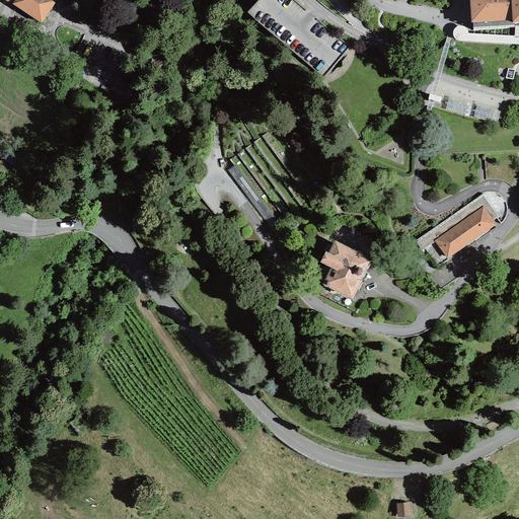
[(34,0),(14,0),(12,4),(25,13),(34,0)]
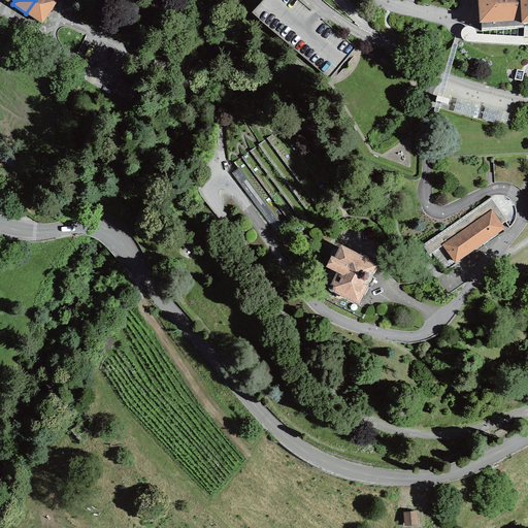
[(58,0),(57,0),(35,0),(26,13),(41,24),(58,0)]
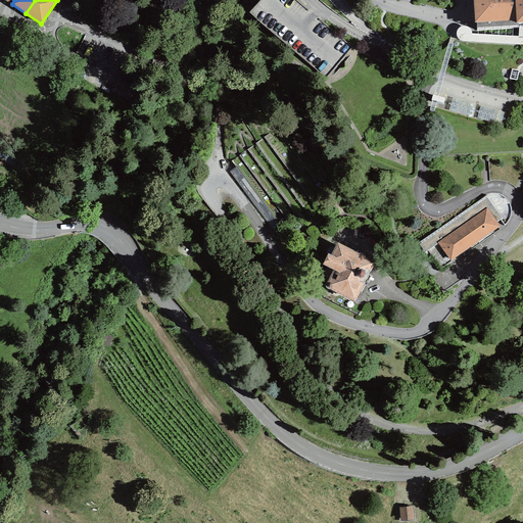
[(522,0),(470,0),(471,20),(509,18),(511,22),(522,21),(522,0)]
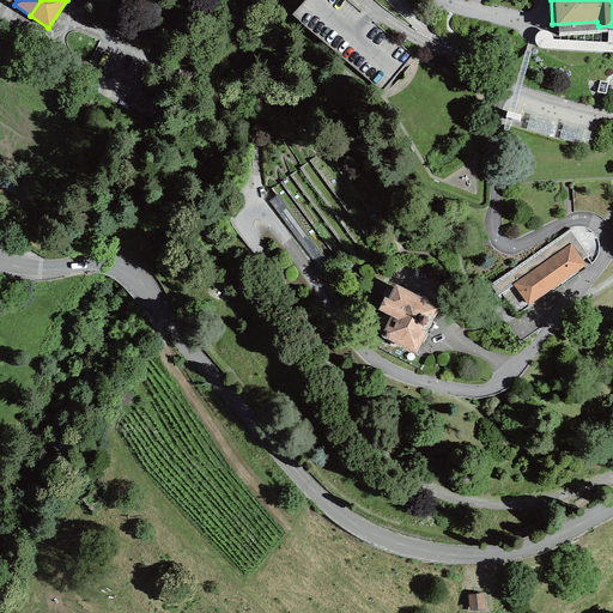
[(588,256),(570,230),(490,285),(498,297),(502,295),(516,314),(586,266),(582,260),(588,256)]
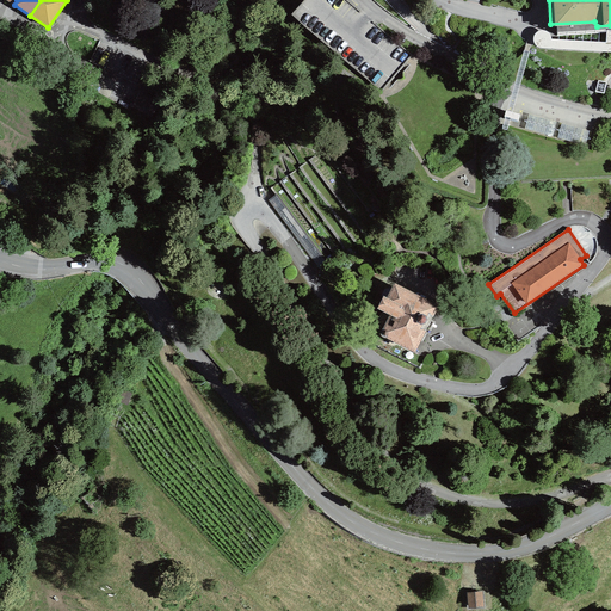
[(414,353),(437,309),(439,306),(394,283),(386,297),(383,296),(376,309),(389,315),(382,328),(380,332),(380,334),(382,338),(414,353)]
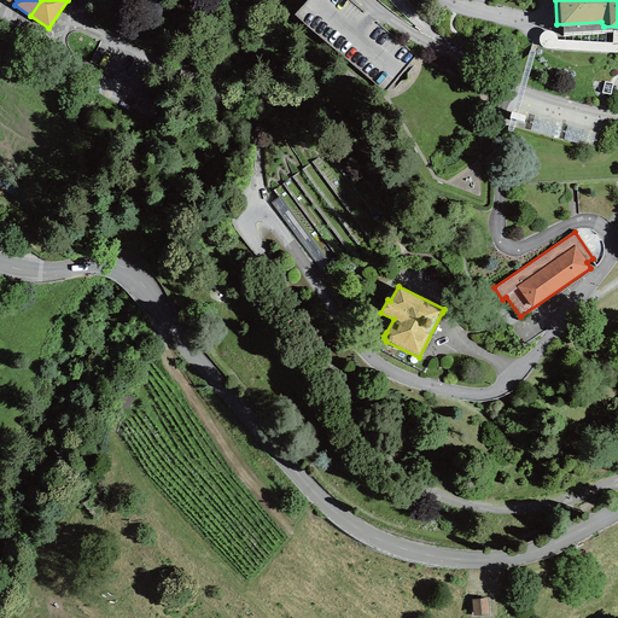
[(485,598),(468,599),(470,614),(487,613),(485,598)]
